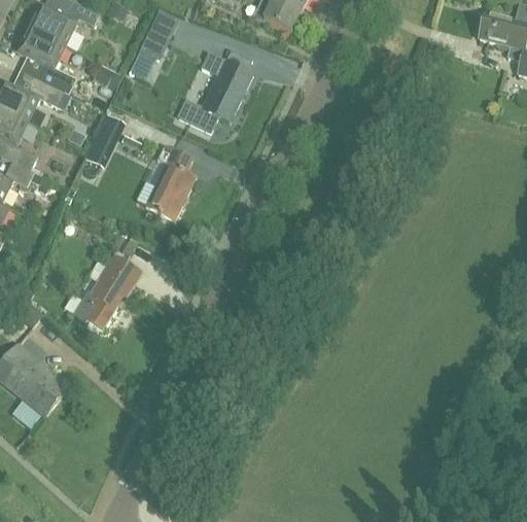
[(259,0),(253,14),(292,33),(303,9),(282,0),(259,0)]
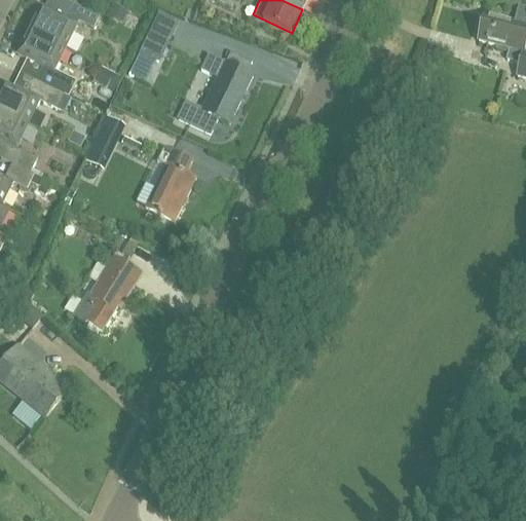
[(282,0),(302,9),(306,0),(282,0)]
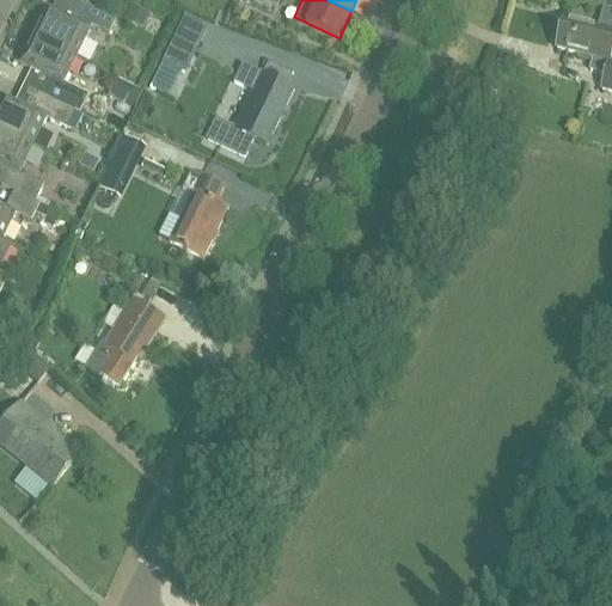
[(144,23),(150,11),(130,2),(124,14),(144,23)]
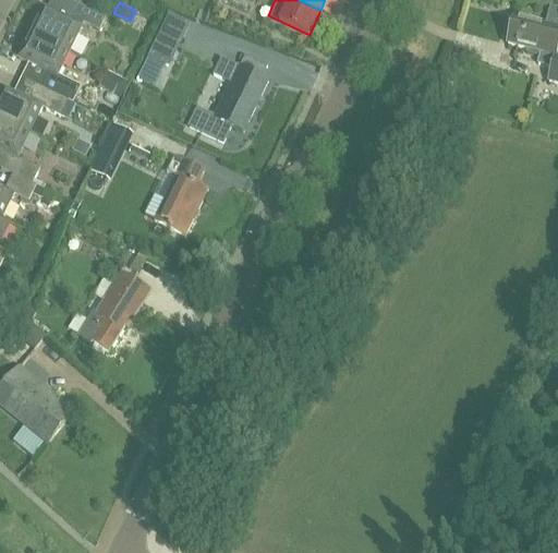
[(547,79),(557,81),(557,50),(556,50),(557,43),(557,4),(550,2),(546,22),(514,13),(508,40),(540,48),(536,61),(550,64),(547,79)]
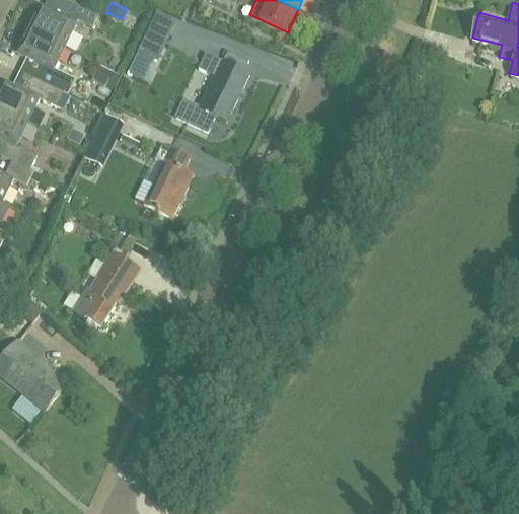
[(28,26),(65,45),(76,21),(41,3),(28,26)]
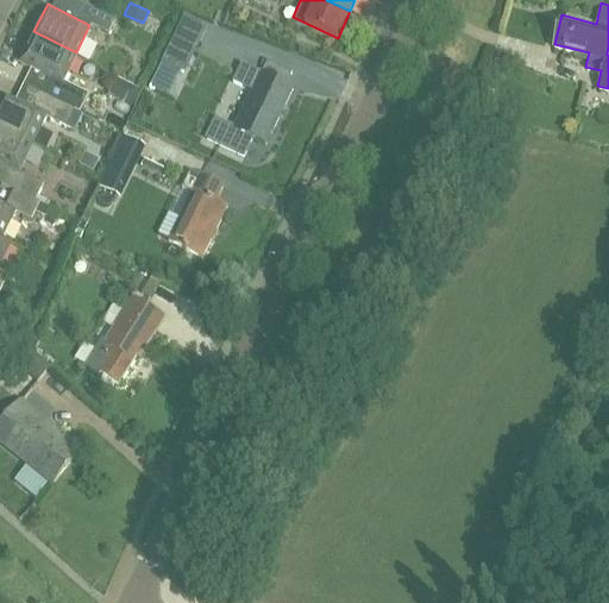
[(90,22),(108,30),(114,17),(98,8),(90,22)]
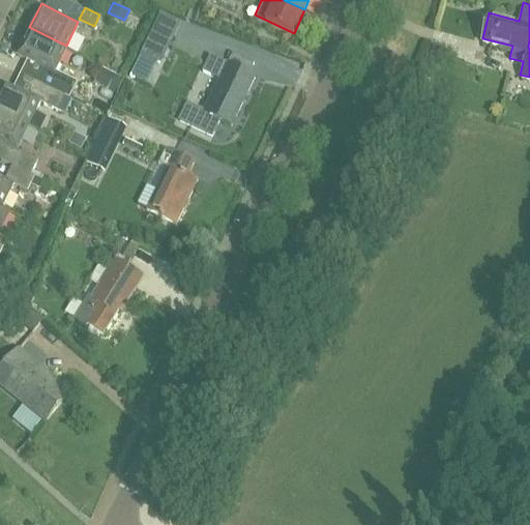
[(39,80),(69,94),(77,81),(54,69),(66,46),(29,27),(18,52),(47,65),(39,80)]
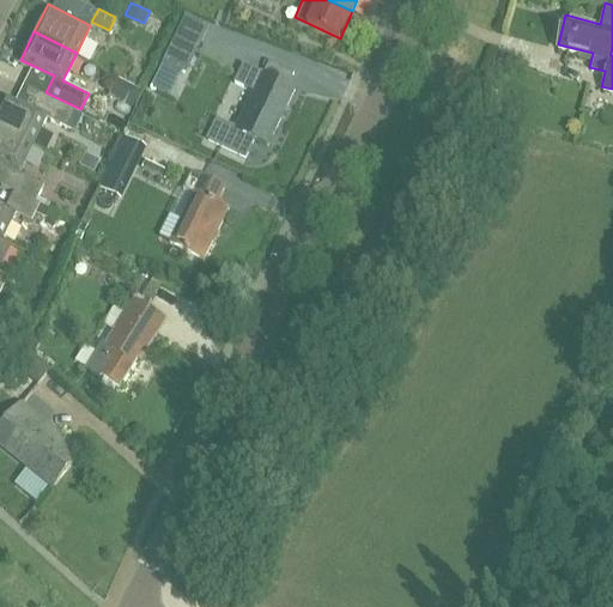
[(196,46),(174,35),(163,58),(186,68),(196,46)]
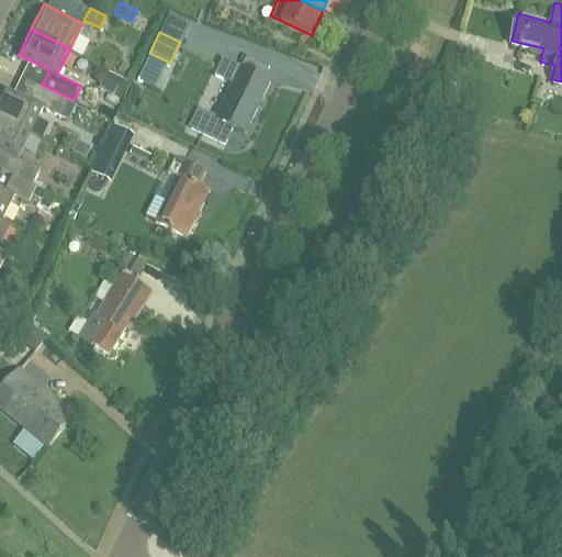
[(211,130),(225,136),(232,122),(245,129),(270,79),(265,76),(270,64),(266,63),(271,53),(253,43),(242,65),(223,56),(215,73),(233,81),(216,114),(217,115),(211,130)]
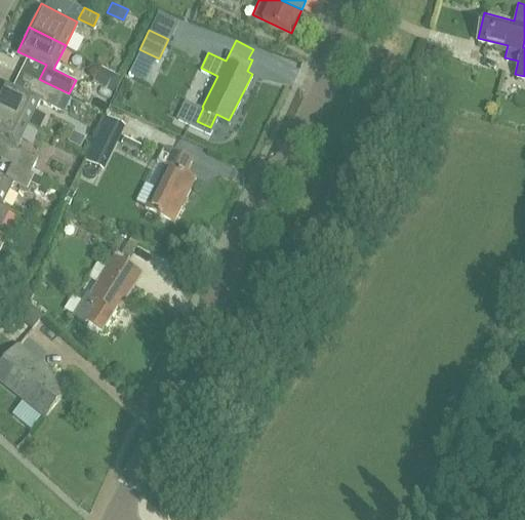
[(122,74),(113,69),(106,84),(114,88),(122,74)]
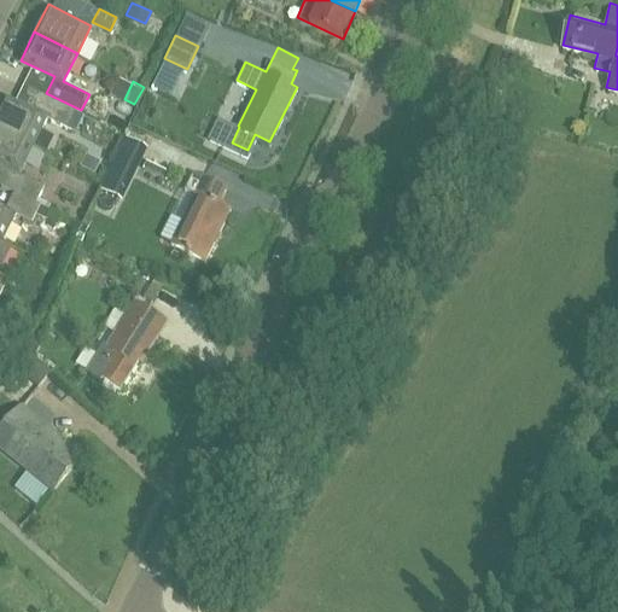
[(83,111),(81,110),(46,93),(38,110),(4,93),(0,100),(0,126),(33,143),(46,115),(75,129),(83,111)]
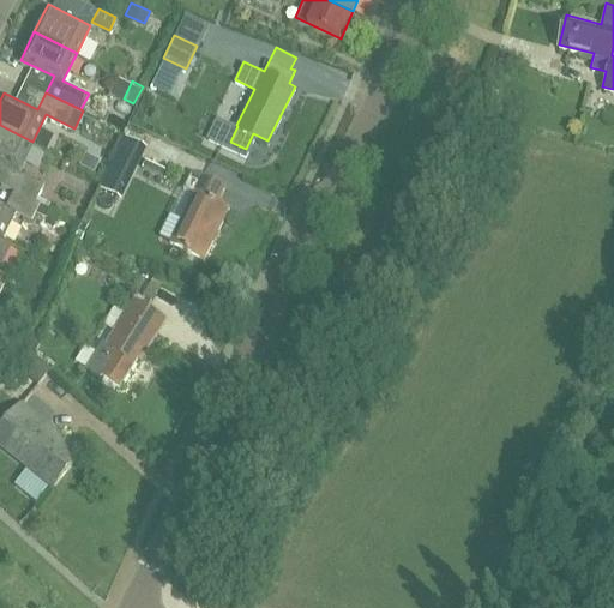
[(1,181),(13,188),(50,206),(53,200),(42,196),(36,193),(43,181),(19,169),(32,142),(0,125),(0,160),(10,164),(1,181)]
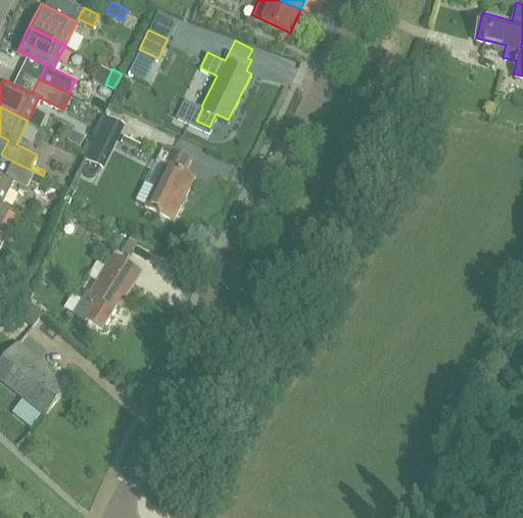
[(106,113),(95,136),(113,145),(125,123),(106,113)]
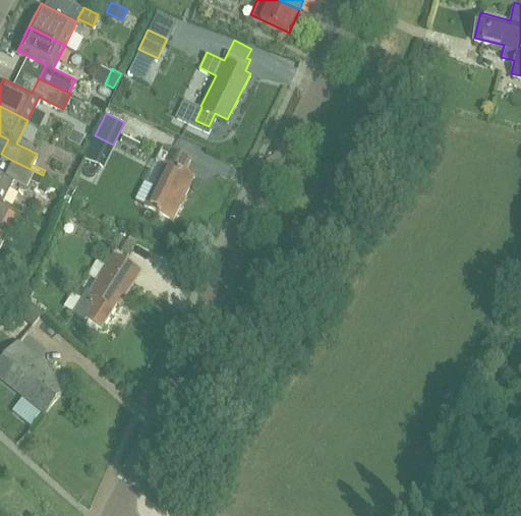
[(72,128),(68,137),(79,142),(83,133),(72,128)]
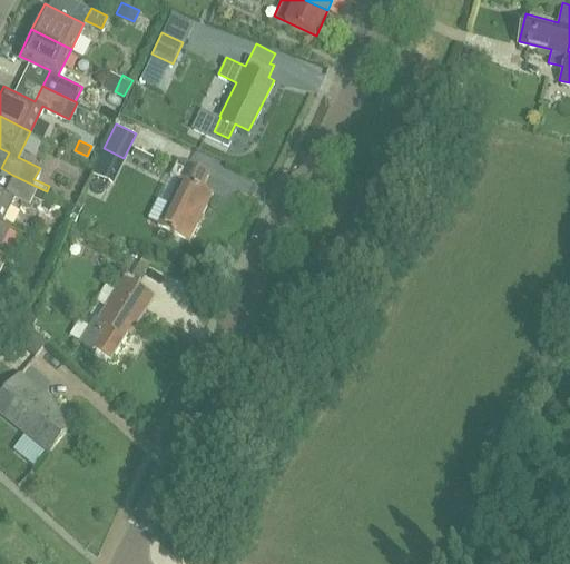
[(135,146),(133,152),(153,162),(156,157),(135,146)]
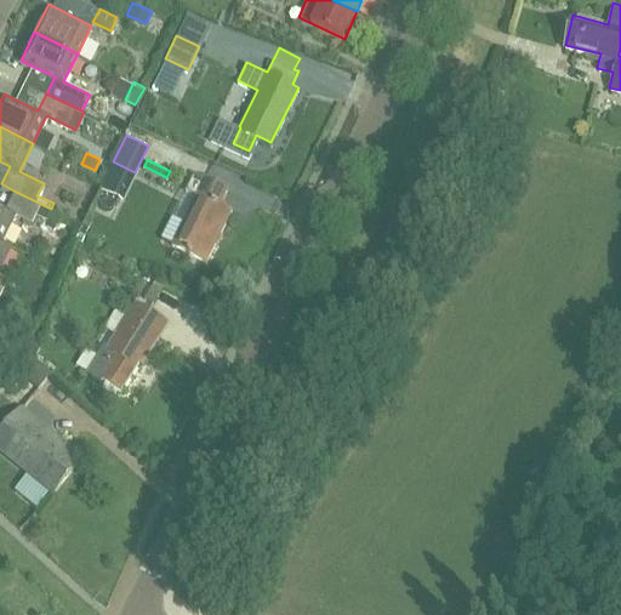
[(172,243),(205,260),(231,208),(221,203),(229,186),(204,172),(203,175),(194,170),(186,187),(198,193),(187,214),(181,211),(177,218),(183,222),(172,243)]
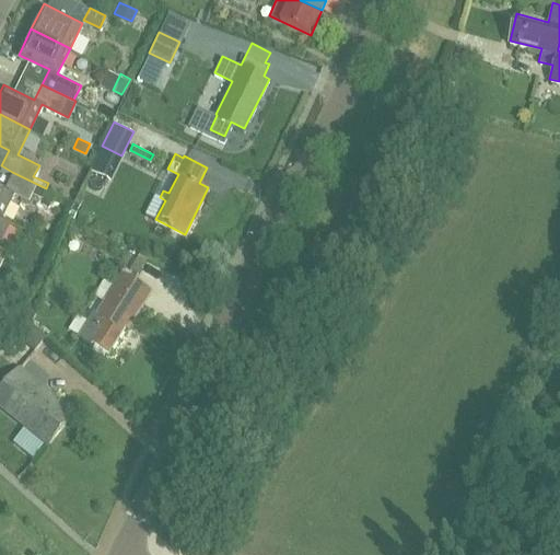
[(0,183),(0,216),(1,217),(2,215),(13,191),(30,198),(33,191),(43,195),(46,188),(12,172),(6,186),(0,183)]
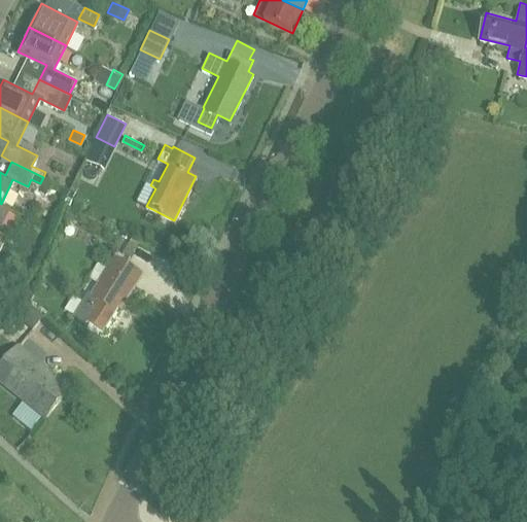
[(64,199),(70,201),(75,190),(69,187),(64,199)]
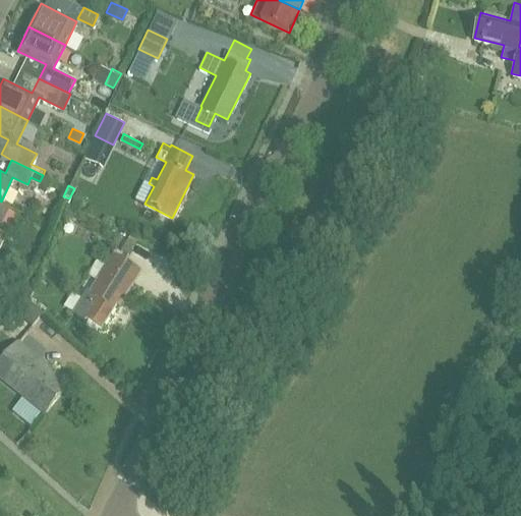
[(0,246),(7,233),(0,228),(0,224),(10,204),(2,199),(1,202),(0,201),(0,246)]
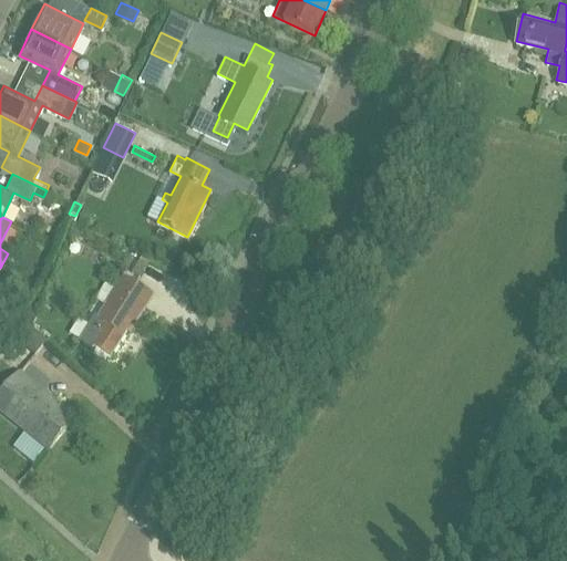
[(94,343),(110,353),(130,322),(133,324),(153,292),(124,274),(99,315),(95,312),(79,339),(92,346),(94,343)]
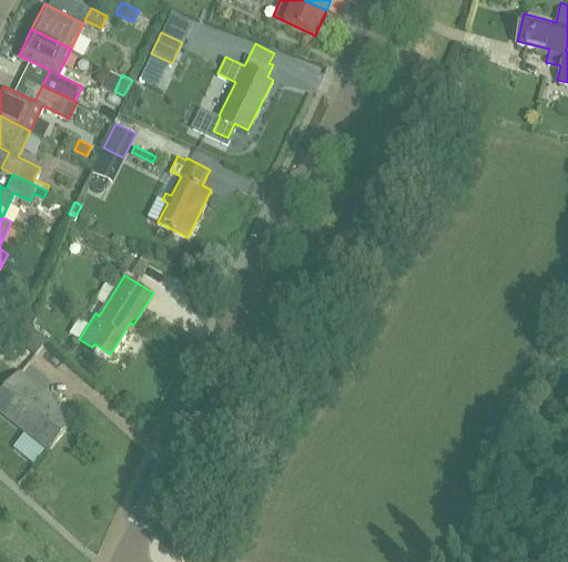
[(31,320),(38,309),(27,302),(20,313),(31,320)]
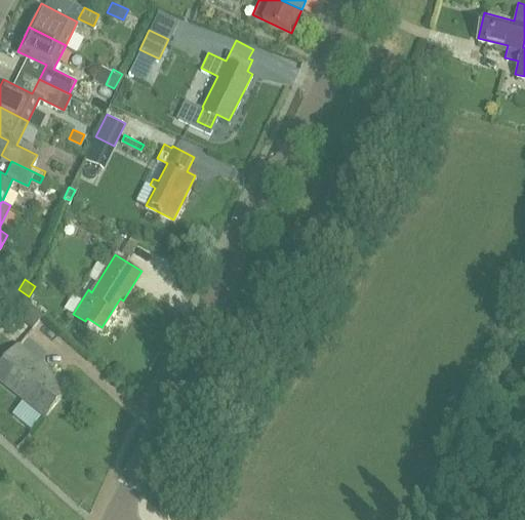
[(11,309),(33,326),(43,312),(23,294),(22,295),(17,291),(7,304),(11,308),(11,309)]
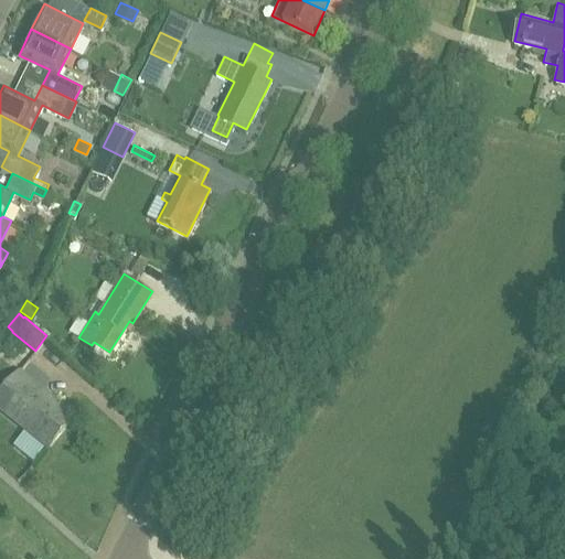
[(0,391),(0,406),(48,445),(75,412),(19,368),(0,391)]
